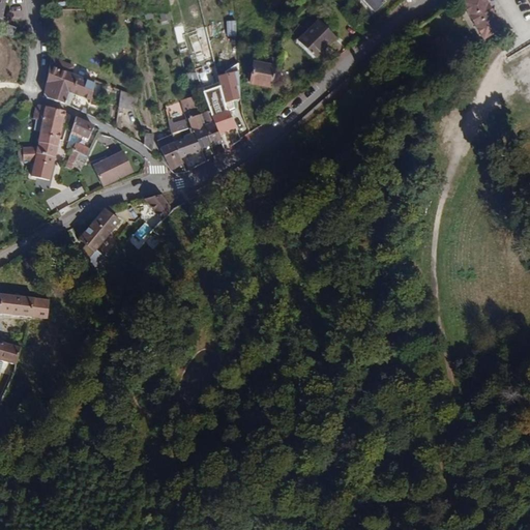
[(363,0),(376,12),(388,0),(363,0)]
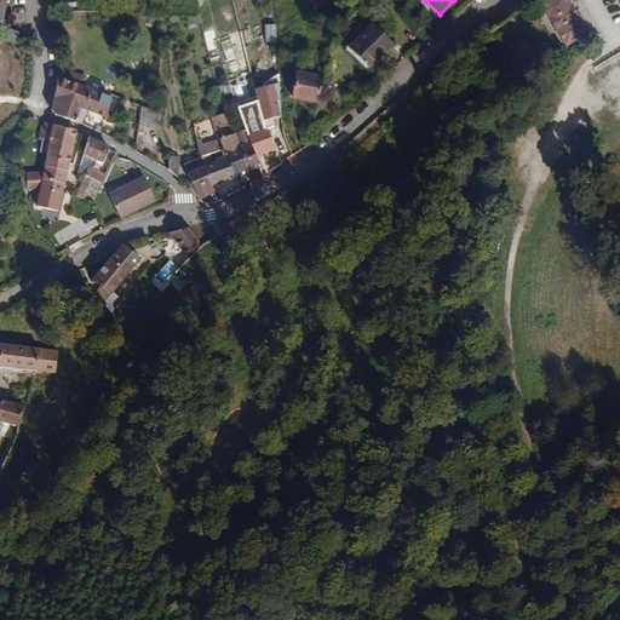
[(567,0),(545,0),(538,5),(566,47),(589,33),(567,0)]
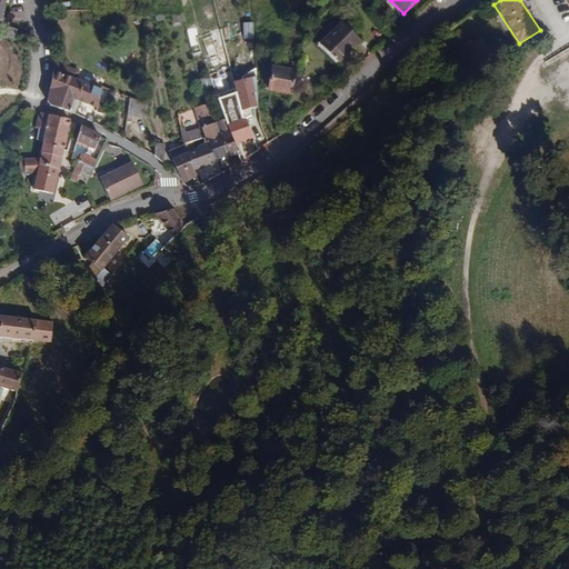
[(320,46),(338,62),(360,40),(343,22),(320,46)]
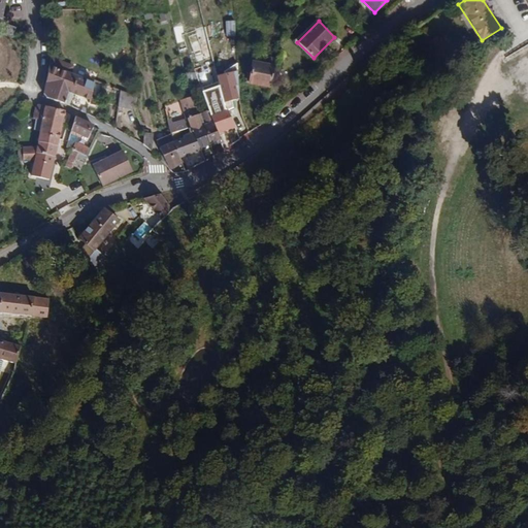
[(2,32),(13,36),(17,27),(5,23),(2,32)]
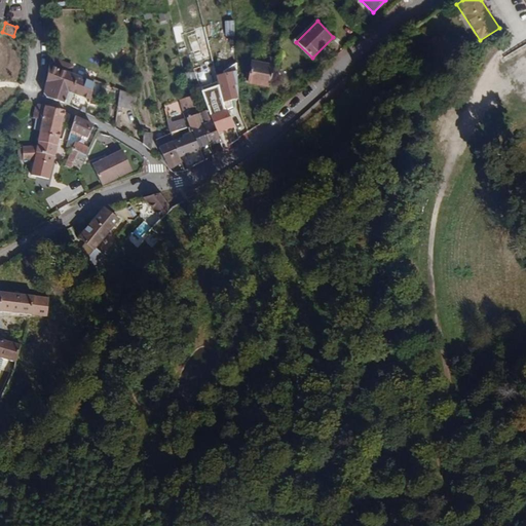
[(58,57),(50,52),(51,60),(45,81),(68,90),(64,103),(70,106),(74,95),(85,99),(90,101),(90,100),(95,84),(71,75),(74,67),(57,61),(58,57)]
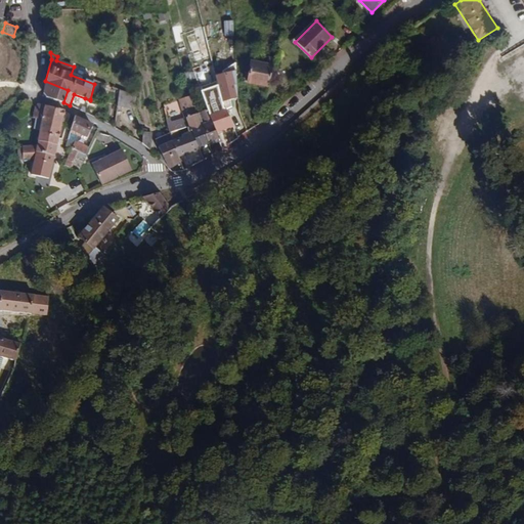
[(273,66),(275,58),(268,56),(266,64),(273,66)]
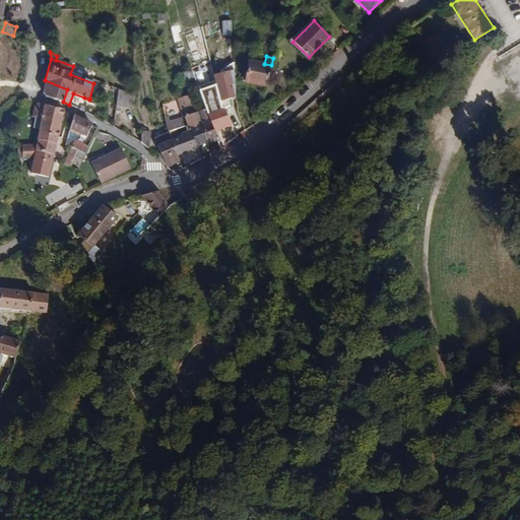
[(245,82),(266,86),(271,65),(264,64),(249,61),(245,82)]
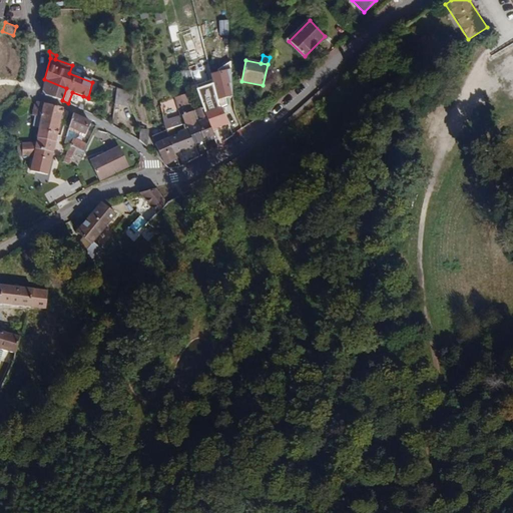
[(512,65),(504,71),(505,74),(512,86),(512,65)]
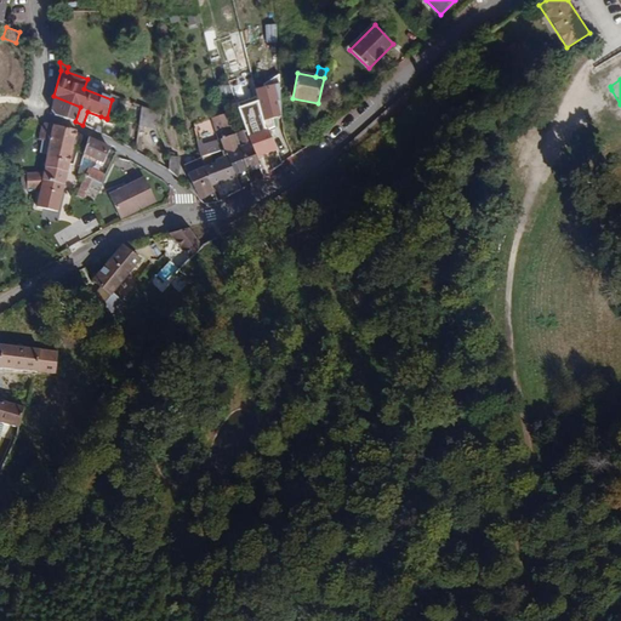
[(231,86),(217,89),(220,92),(224,92),(226,96),(233,93),(231,86)]
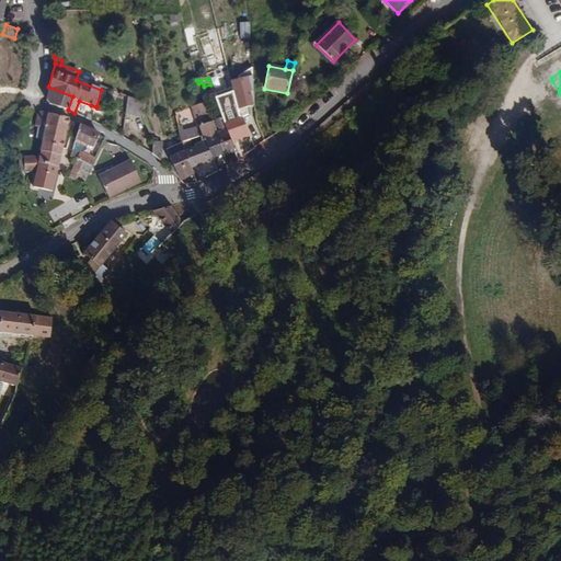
[(560,103),(560,94),(552,81),(546,86),(558,105),(560,103)]
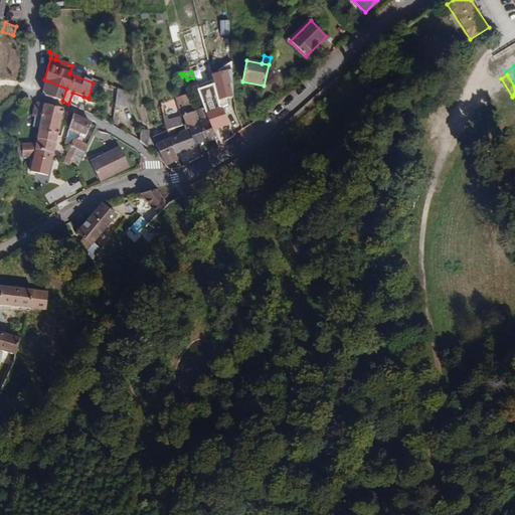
[(66,89),(44,79),(42,91),(45,96),(62,101),(66,89)]
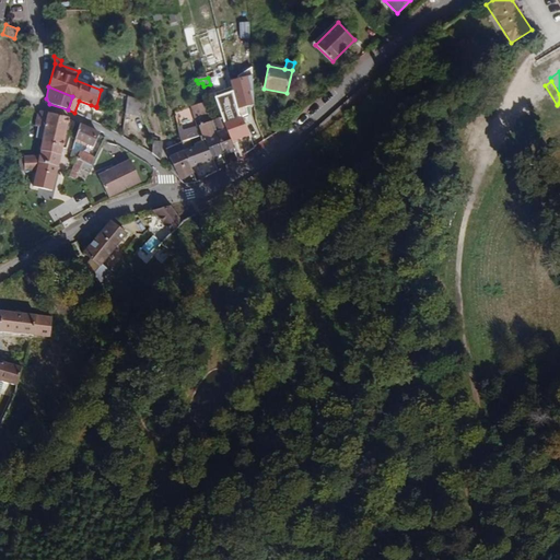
[(102,86),(101,90),(96,106),(104,108),(108,90),(102,86)]
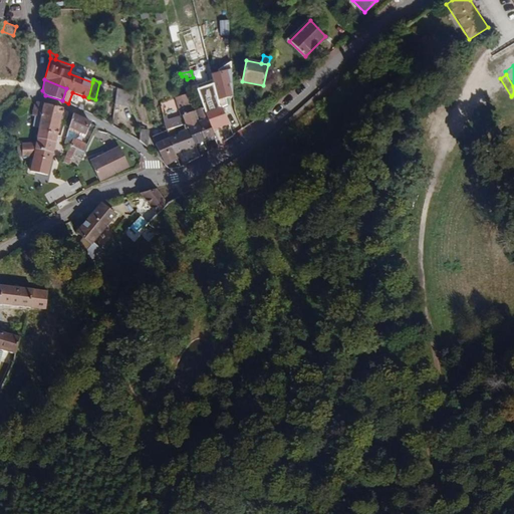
[(233,103),(232,83),(222,83),(223,103),(233,103)]
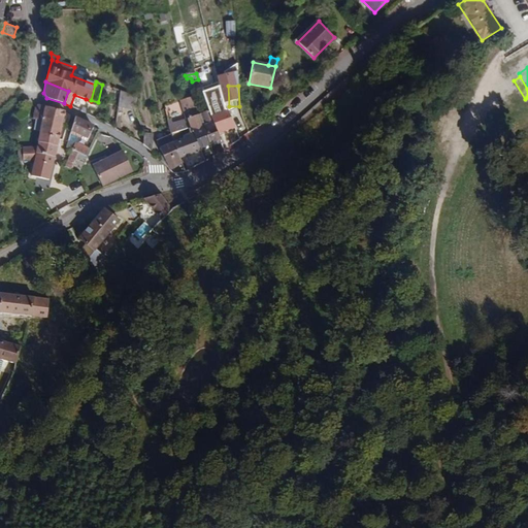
[(110,106),(118,107),(120,91),(112,89),(110,106)]
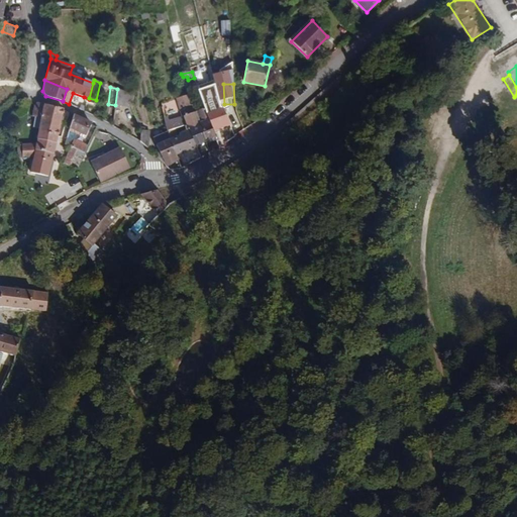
[(133,108),(134,96),(117,89),(115,105),(133,108)]
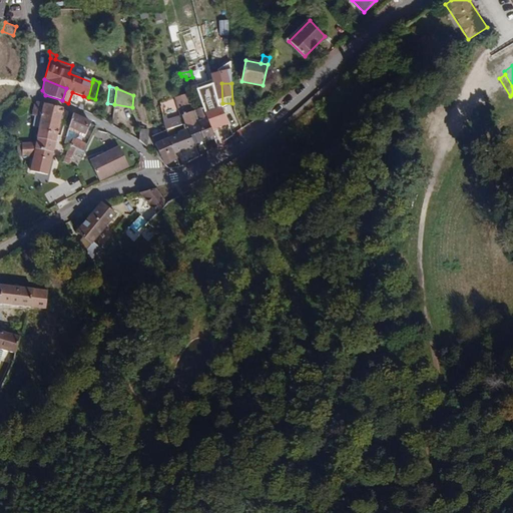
[(85,111),(88,98),(83,96),(79,108),(85,111)]
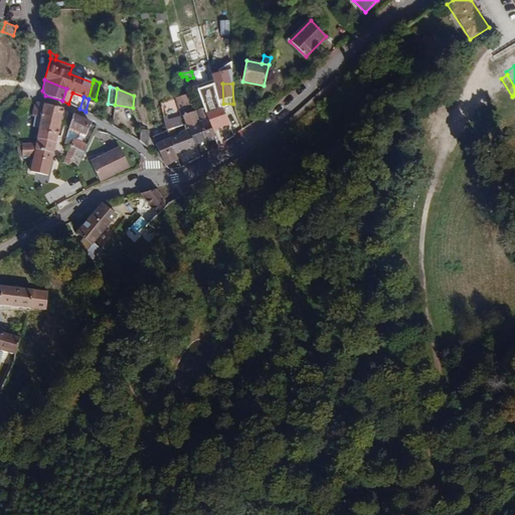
[(64,109),(37,103),(34,105),(32,116),(35,116),(33,126),(40,128),(39,132),(58,136),(64,109)]
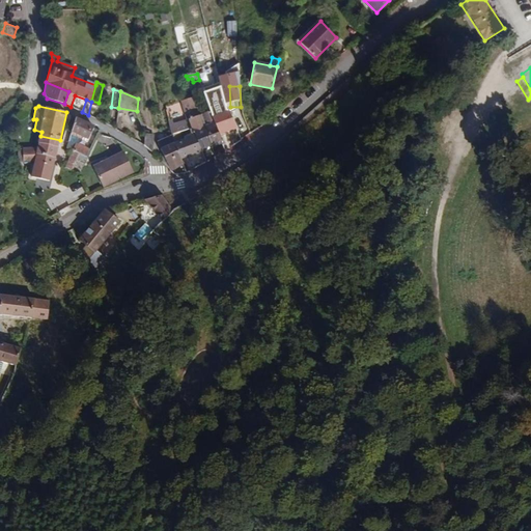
[(211,113),(222,141),(239,134),(230,112),(227,111),(220,113),(217,111),(211,113)]
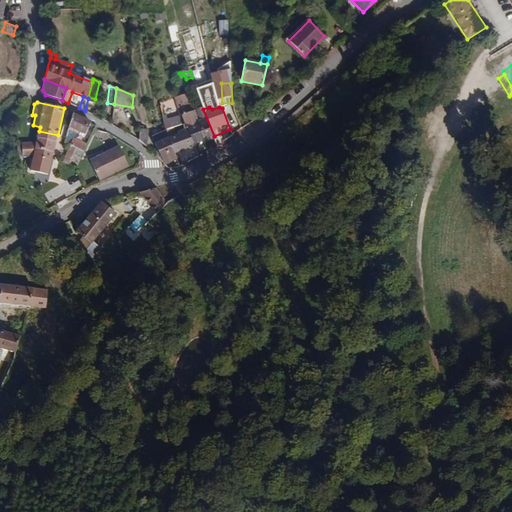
[(205,139),(214,136),(203,109),(203,108),(194,111),(205,139)]
